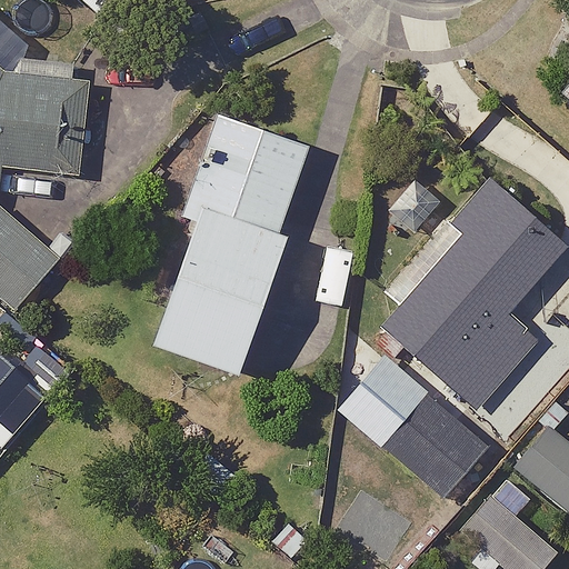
[(5,70),(0,66),(0,188),(2,165),(77,173),(88,79),(5,70)]
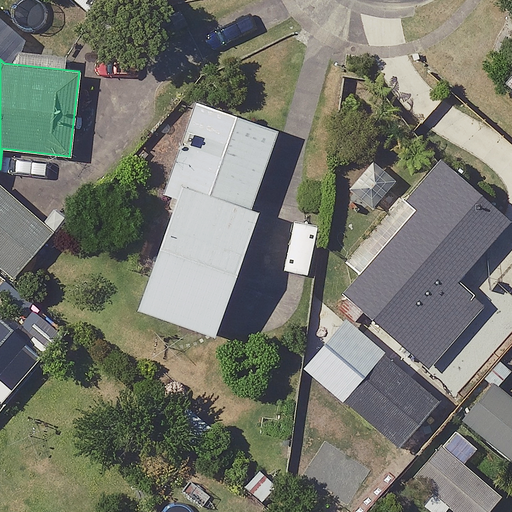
[(181,186),(250,210),(277,131),(194,103),(162,194),(176,199),(181,186)]
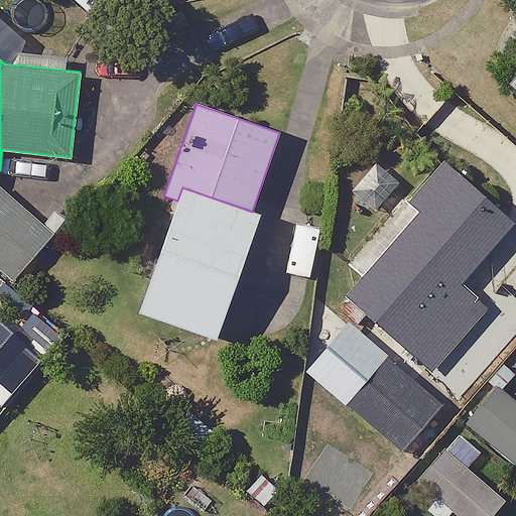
[(514,222),(441,161),(406,203),(418,214),(348,295),(433,368),(484,308),(459,287),(514,222)]
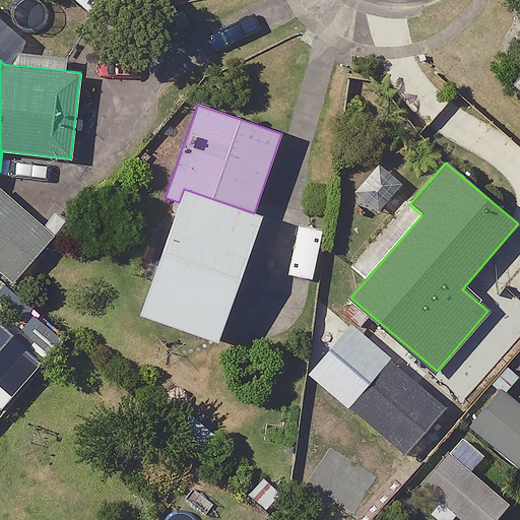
[(57,235),(0,187),(0,271),(15,284),(57,235)]
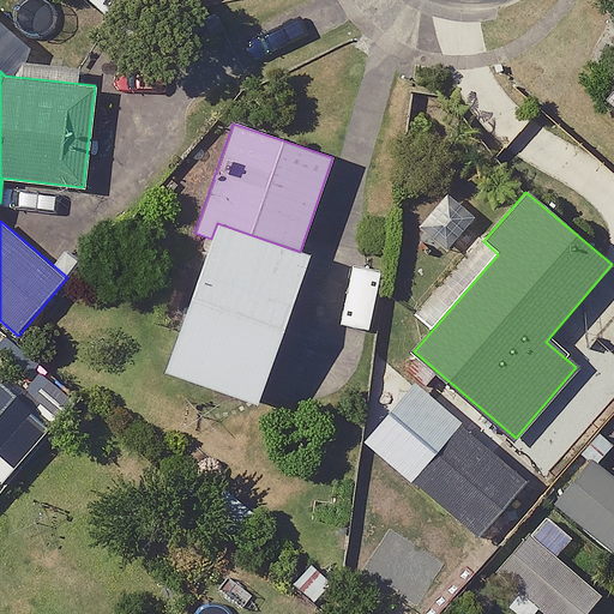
[(300,252),(217,223),(211,239),(164,373),(257,405),(309,256),(300,252)]
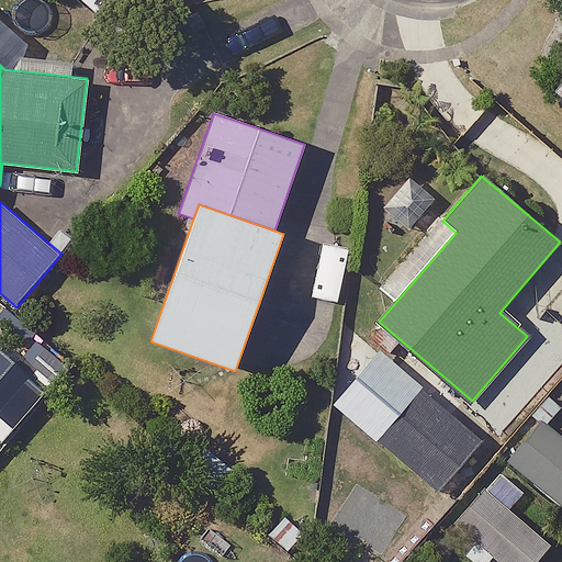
[(48,390),(0,347),(0,442),(1,445),(48,390)]
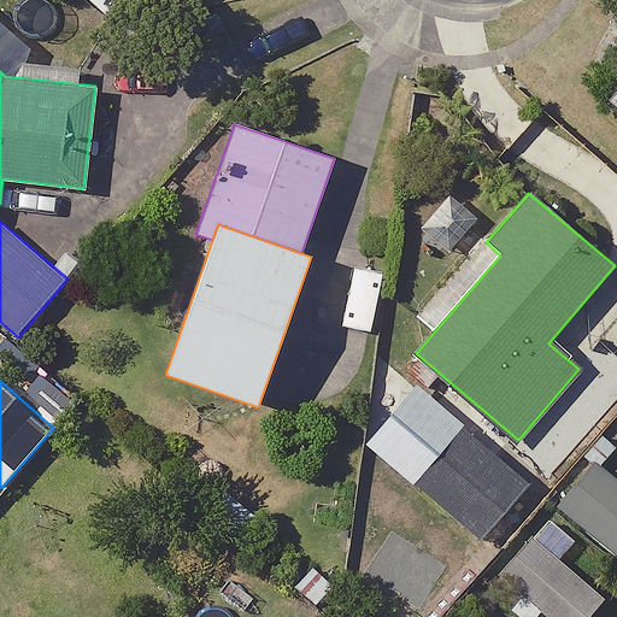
[(532,483),(463,427),(415,485),(482,541),(532,483)]
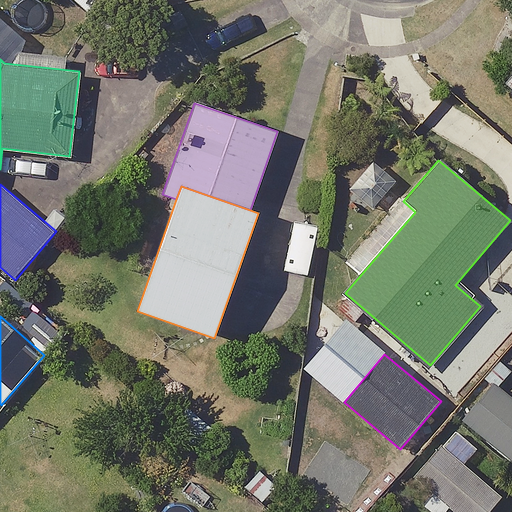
[(511,399),(493,384),(463,421),(511,459),(511,399)]
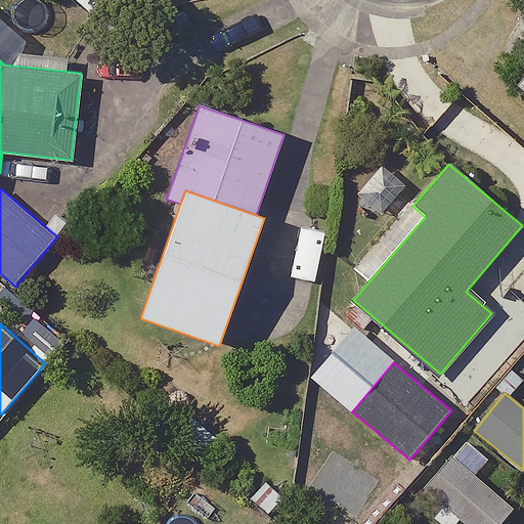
[(498,523),(513,508),(450,454),(423,487),(466,523),(498,523)]
